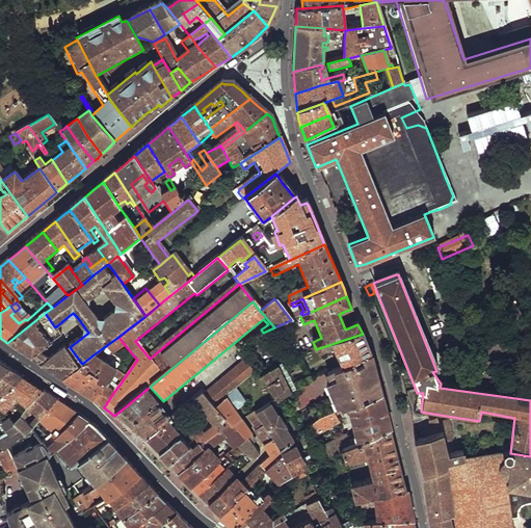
[(291,304),(290,305),(286,306),(296,318),(300,316),(293,307),(291,304)]
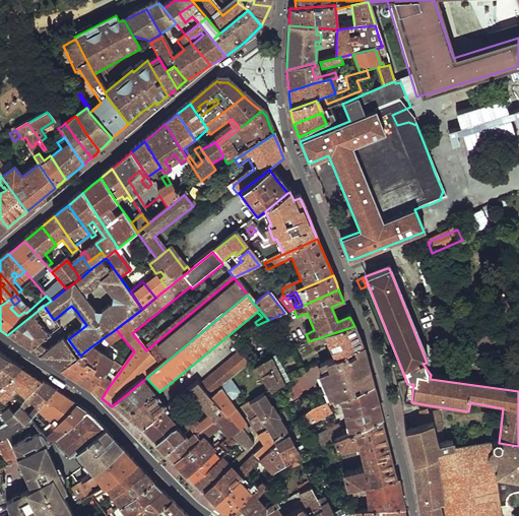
[(28,349),(37,344),(60,327),(54,320),(44,306),(7,335),(19,343),(28,349)]
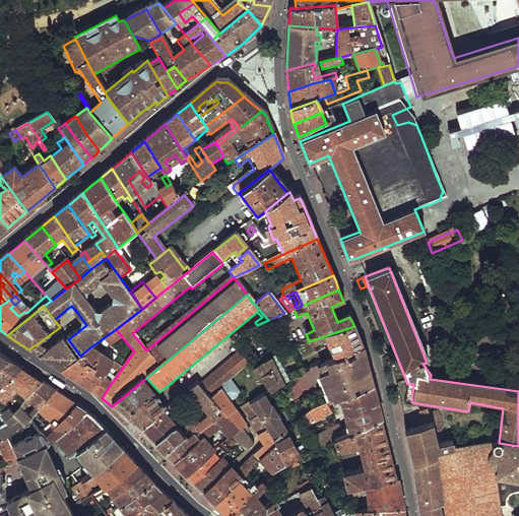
[(354,326),(309,341),(313,349),(327,344),(334,360),(362,347),(358,337),(354,326)]
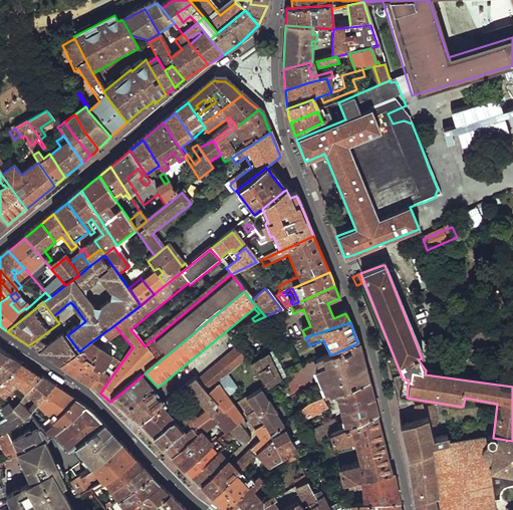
[(114,325),(100,335),(108,343),(121,334),(114,325)]
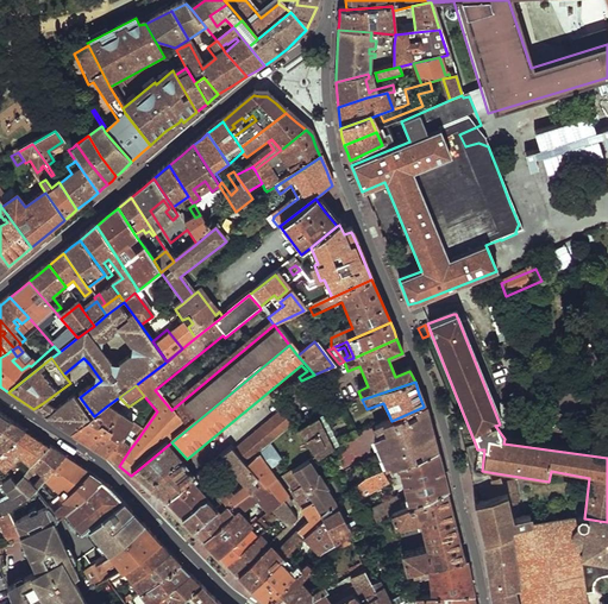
[(43,403),(33,409),(55,423),(80,406),(75,397),(55,413),(43,403)]
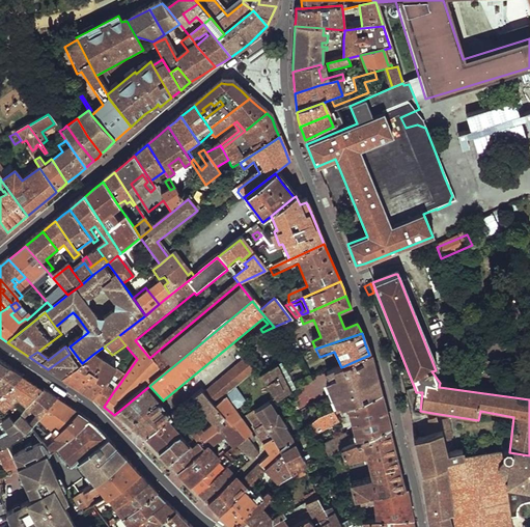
[(70,354),(48,369),(52,372),(61,379),(78,366),(73,357),(70,354)]
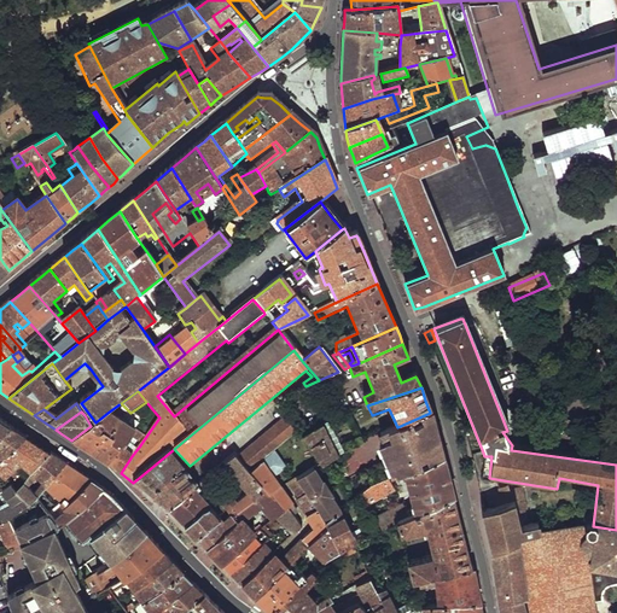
[(79,445),(89,453),(120,422),(108,413),(95,422),(91,426),(71,441),(79,445)]
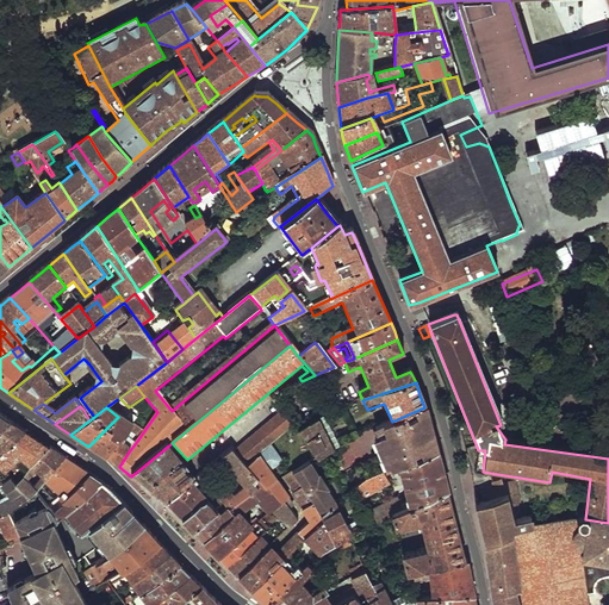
[(87,407),(84,410),(89,420),(94,417),(87,407)]
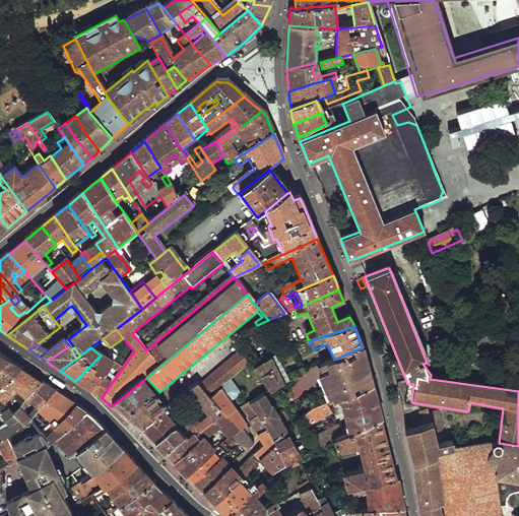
[(362,347),(334,360),(327,363),(336,385),(315,395),(320,407),(372,386),(367,367),(362,347)]
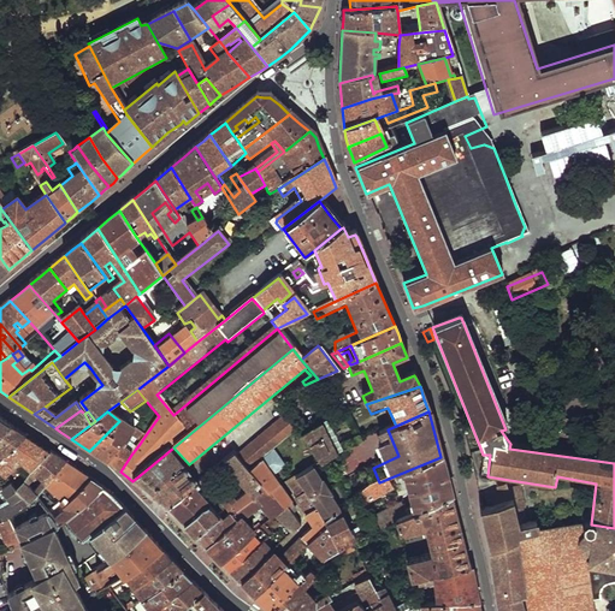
[(287,415),(235,460),(247,474),(260,462),(297,431),(287,415)]
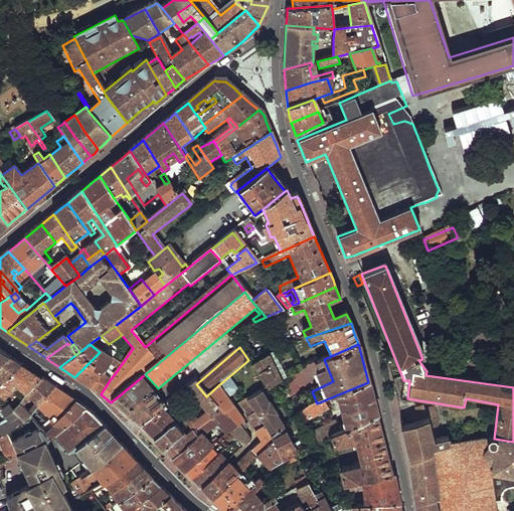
[(1,353),(0,352),(0,366),(9,358),(1,353)]
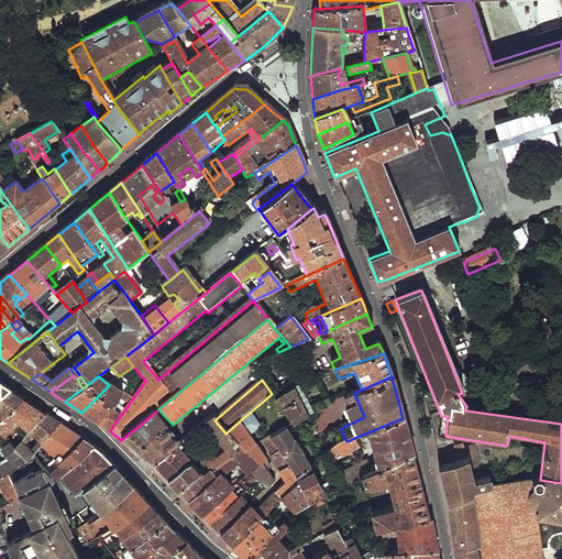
[(88,416),(98,424),(110,405),(112,403),(116,403),(119,399),(122,394),(109,385),(81,413),(88,416)]
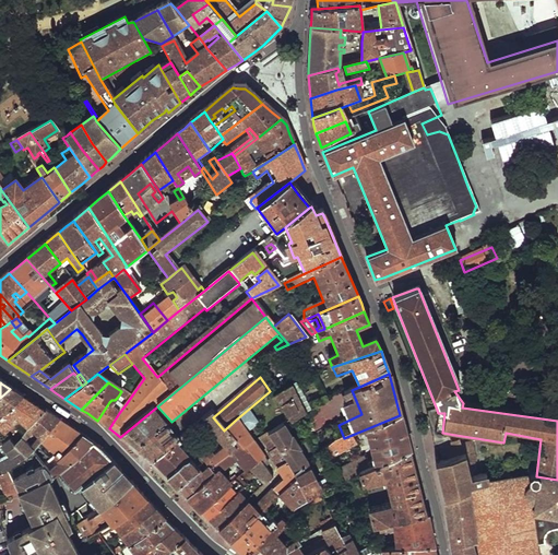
[(292,386),(272,394),(292,422),(304,415),(292,386)]
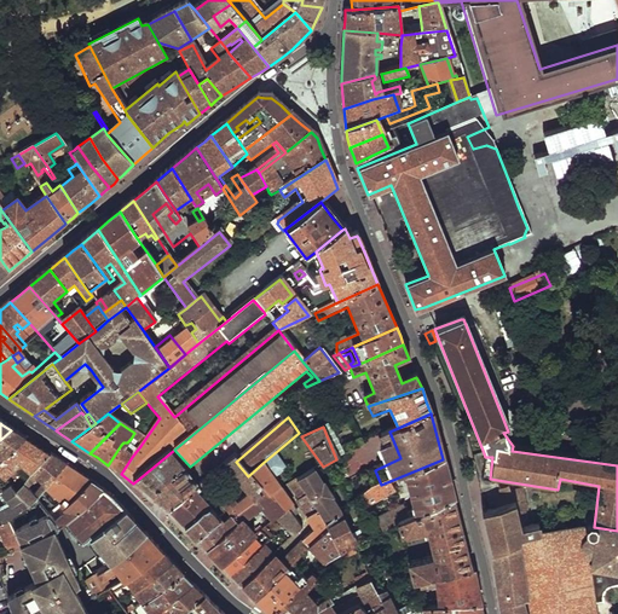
[(17,434),(11,430),(0,440),(0,464),(26,440),(17,434)]
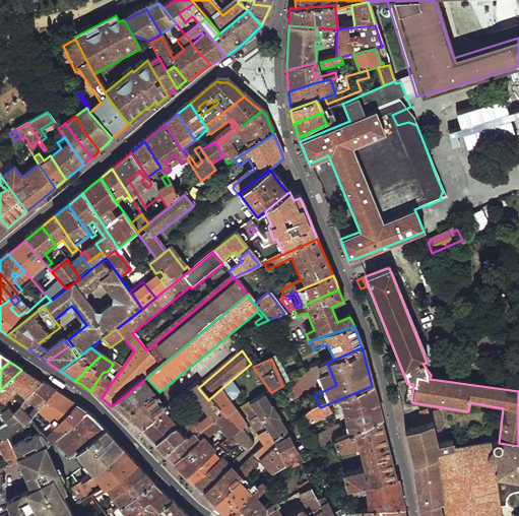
[(110,369),(118,375),(122,369),(113,364),(110,369)]
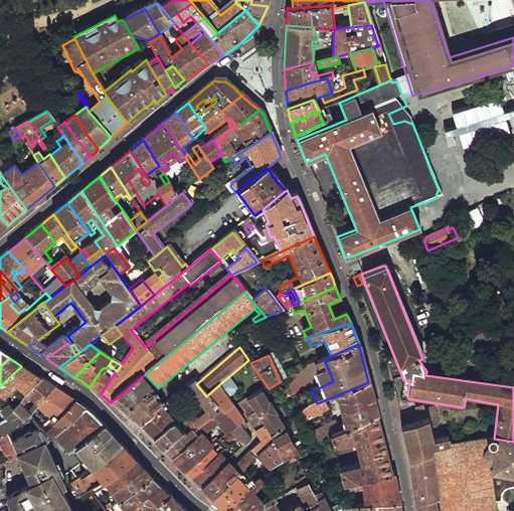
[(31,372),(21,366),(0,386),(0,397),(4,401),(7,398),(13,392),(12,390),(16,386),(25,393),(20,400),(23,402),(41,379),(31,372)]
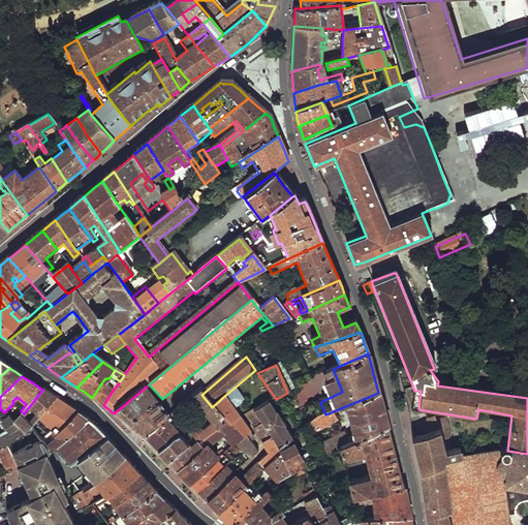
[(98,401),(103,405),(113,391),(104,385),(106,382),(103,380),(92,398),(98,401)]
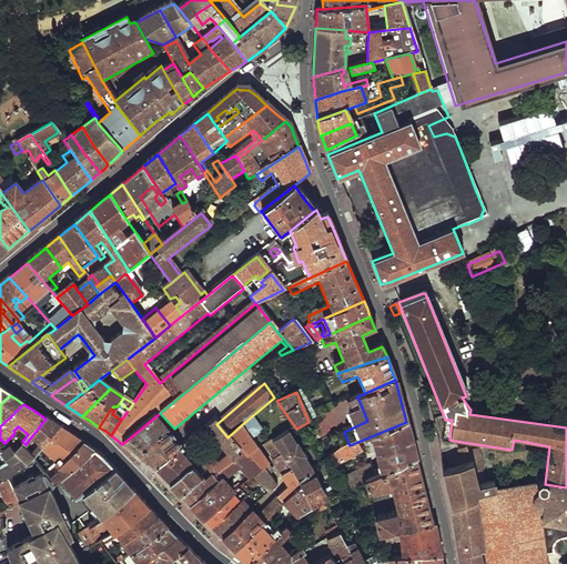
[(29,465),(36,460),(40,454),(60,429),(52,423),(46,419),(26,444),(21,451),(17,454),(29,465)]
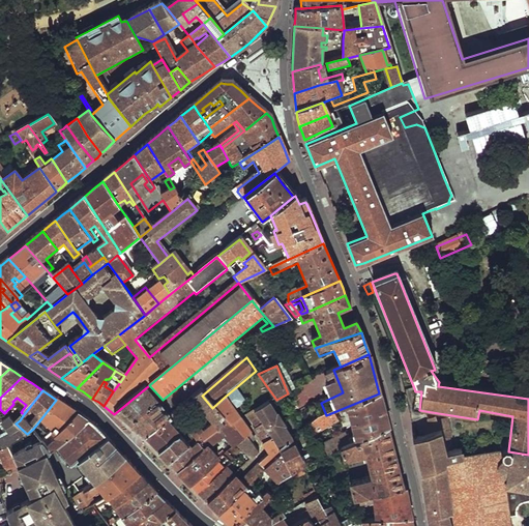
[(128,426),(144,438),(166,420),(168,418),(143,390),(114,414),(128,426)]
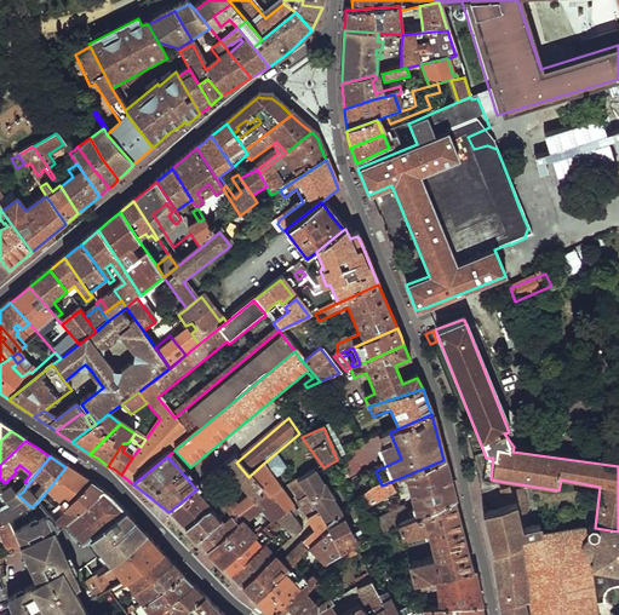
[(493,458),(486,458),(482,487),(497,488),(500,501),(510,498),(505,482),(491,480),(493,458)]
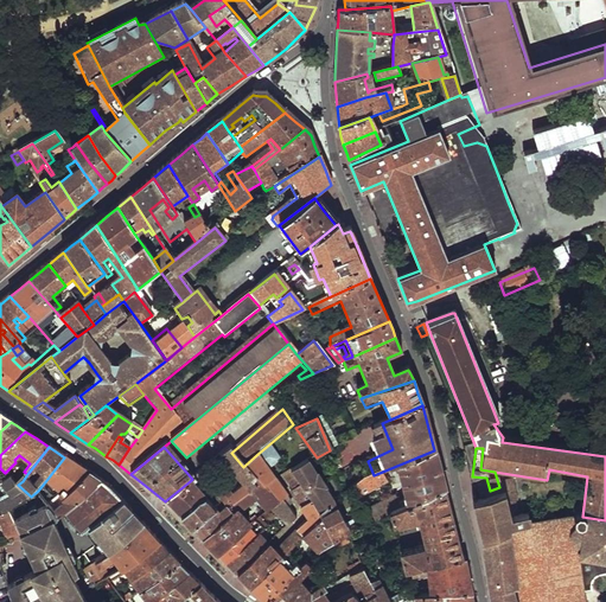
[(217,495),(229,511),(259,487),(243,467),(231,453),(230,450),(221,458),(243,486),(233,495),(224,486),(216,494),(217,495)]
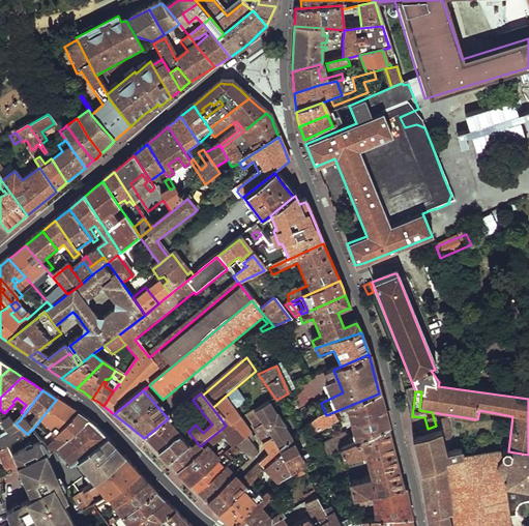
[(290,441),(277,449),(280,455),(291,475),(302,469),(342,450),(387,429),(383,411),(379,393),(326,415),(318,418),(305,429),(309,437),(314,435),(315,437),(339,425),(334,418),(350,412),(355,439),(348,443),(345,436),(321,447),(323,454),(301,463),(290,441)]
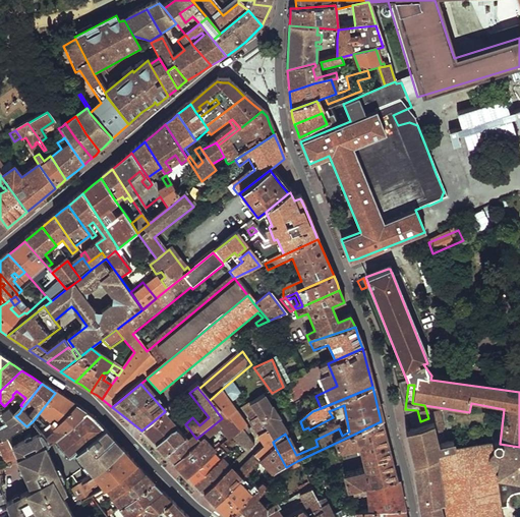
[(222,418),(234,436),(242,429),(245,427),(220,391),(209,401),(222,418)]
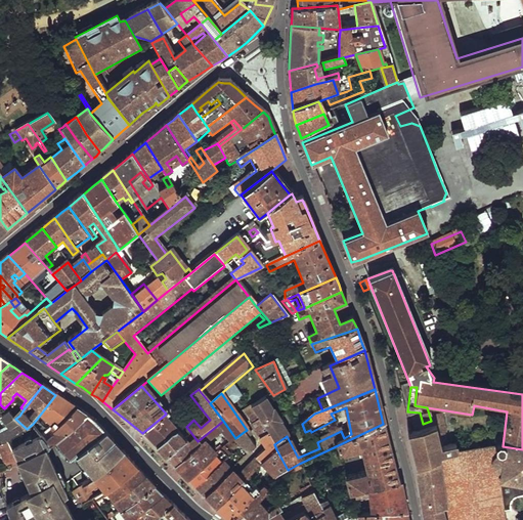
[(64,401),(55,395),(37,419),(51,428),(55,430),(77,408),(64,401)]
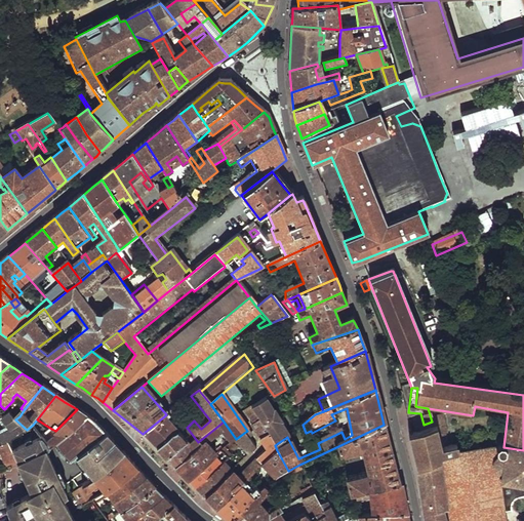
[(267,400),(252,408),(275,445),(287,437),(267,400)]
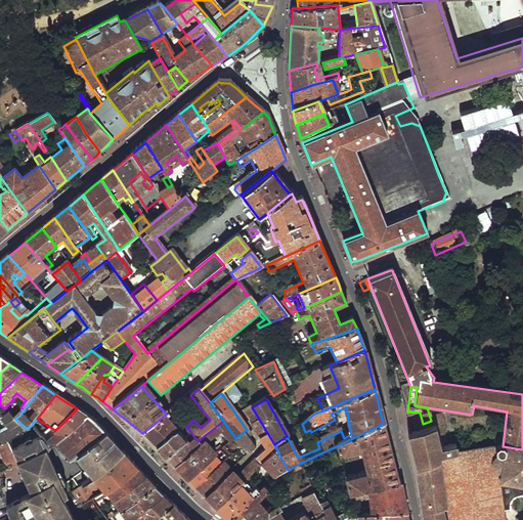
[(19,416),(7,405),(4,408),(9,414),(15,419),(19,416)]
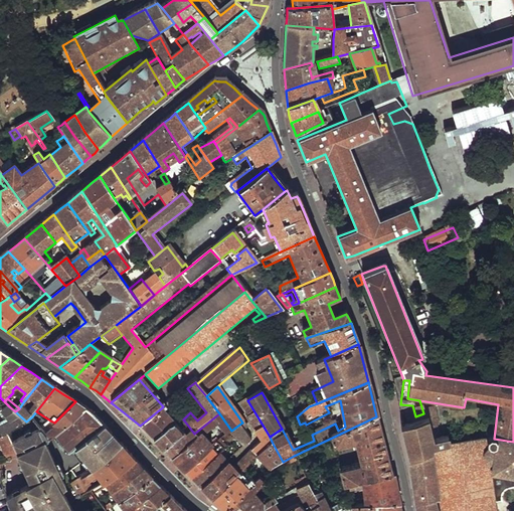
[(207,495),(212,501),(242,471),(272,442),(270,437),(247,400),(241,403),(248,416),(246,419),(261,444),(229,475),(223,469),(201,489),(207,495)]
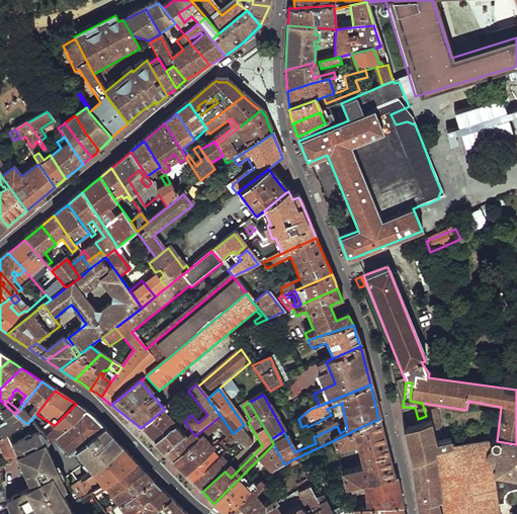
[(81,407),(76,404),(55,425),(51,423),(47,428),(40,437),(49,445),(57,438),(87,412),(86,410),(81,407)]
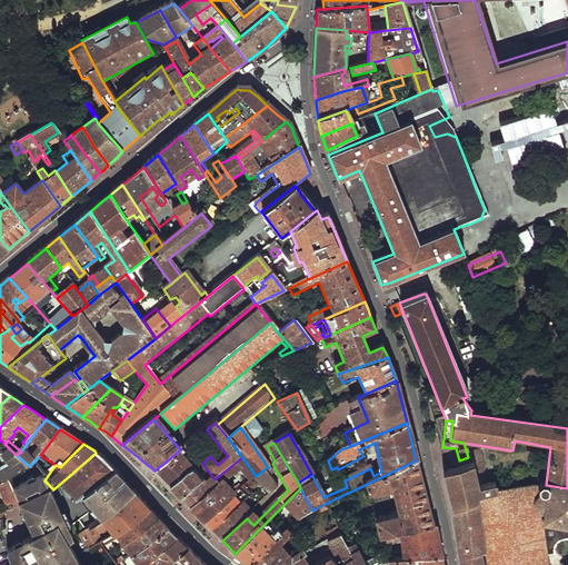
[(10,449),(1,456),(9,466),(0,472),(0,483),(7,481),(29,466),(17,455),(10,449)]
